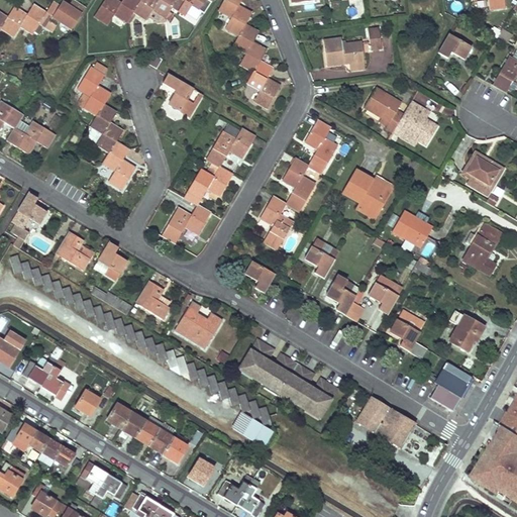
[(46,13),(38,23),(52,32),(59,22),(71,30),(85,8),(73,0),(67,9),(54,1),(46,13)]
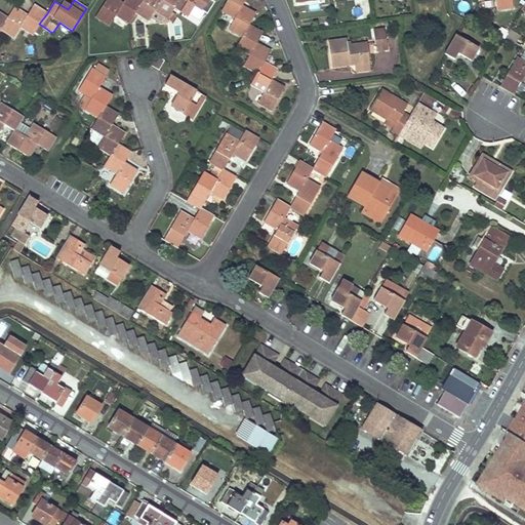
[(118,0),(107,0),(96,17),(110,26),(116,15),(128,24),(135,12),(143,1),(140,0),(125,0),(123,3),(118,0)]
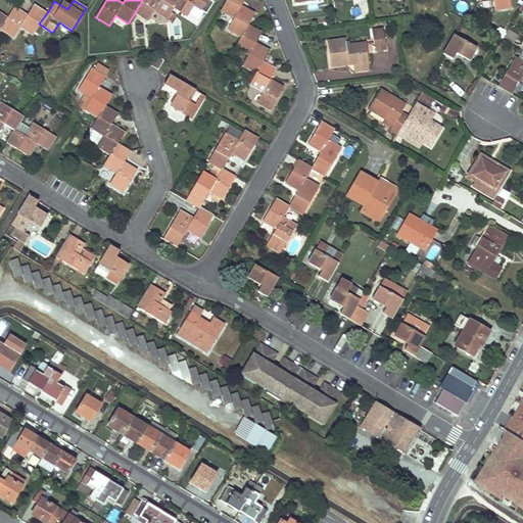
[(140,0),(142,1),(135,12),(147,20),(154,10),(168,17),(171,13),(175,7),(179,0),(140,0)]
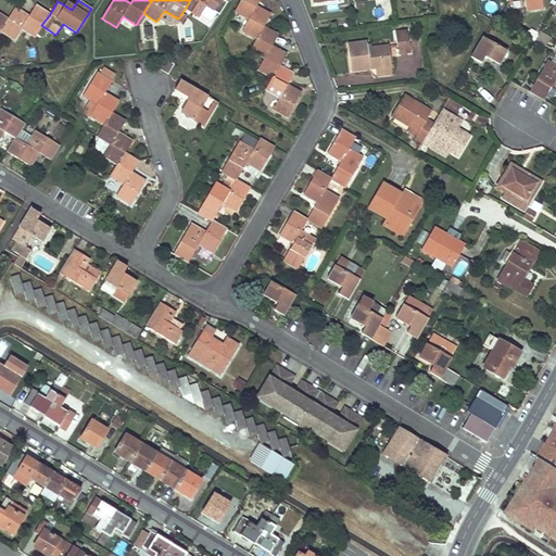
[(190,0),(186,8),(196,14),(199,16),(206,5),(219,14),(228,0),(190,0)]
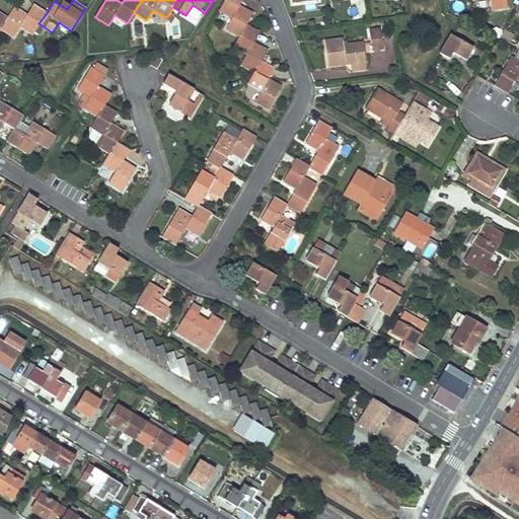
[(225,0),(220,10),(232,18),(227,28),(240,35),(246,24),(252,13),(239,6),(242,0),(225,0)]
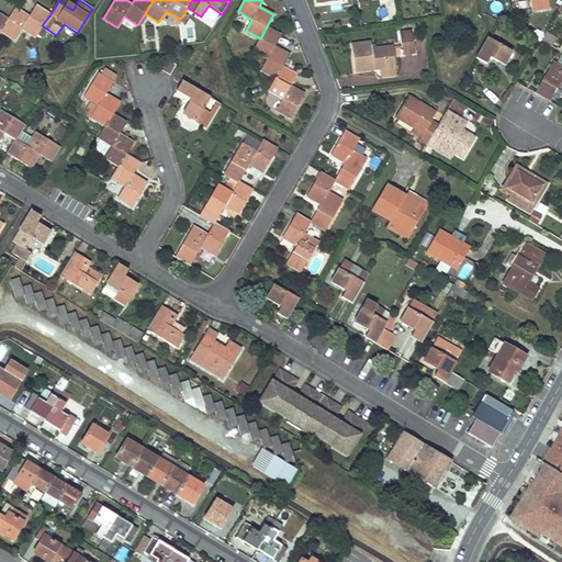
[(530,0),(534,11),(550,9),(548,0),(530,0)]
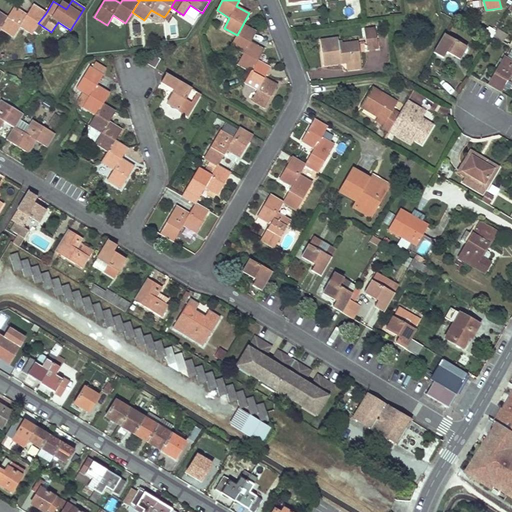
[(7,18),(0,28),(13,36),(19,26),(31,34),(38,23),(46,13),(33,5),(26,15),(14,7),(7,18)]
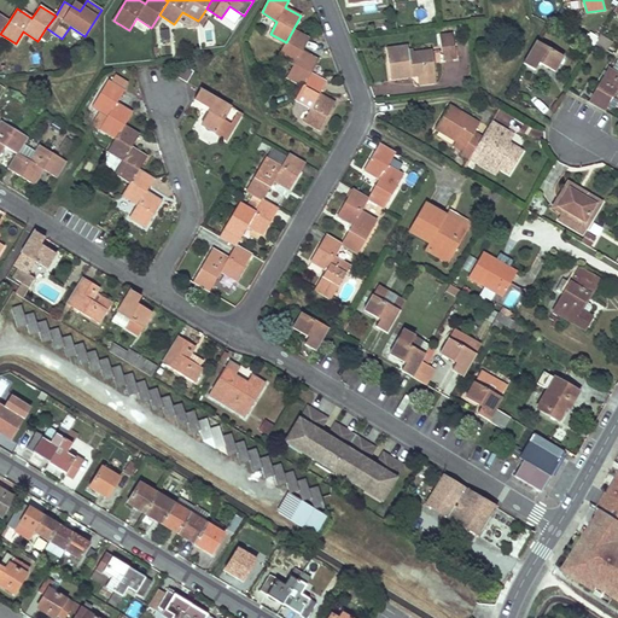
[(217,16),(207,9),(202,16),(211,23),(217,16)]
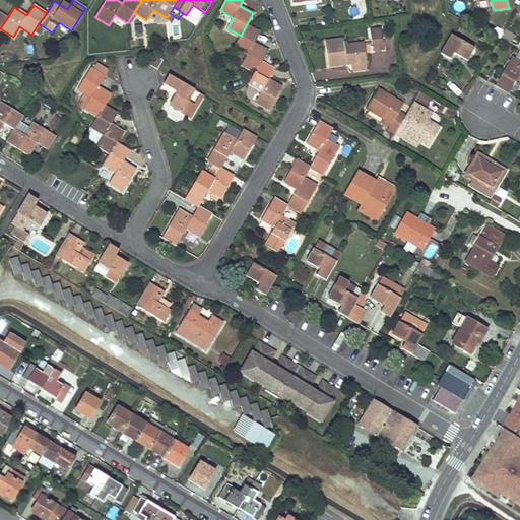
[(241,36),(235,47),(247,54),(242,65),(255,72),(261,61),(267,50),(254,43),(260,31),(247,24),(241,36)]
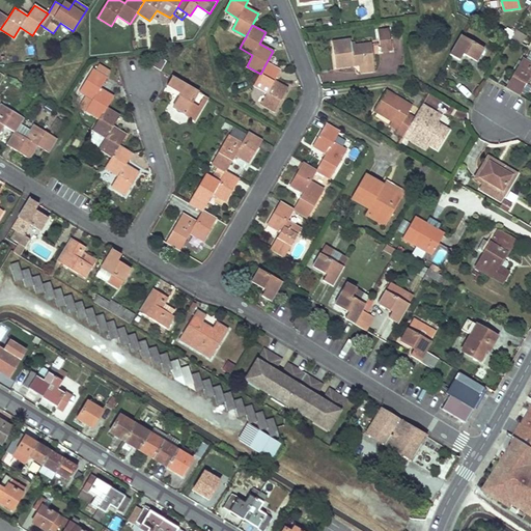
[(379,31),(381,52),(392,51),(389,30),(379,31)]
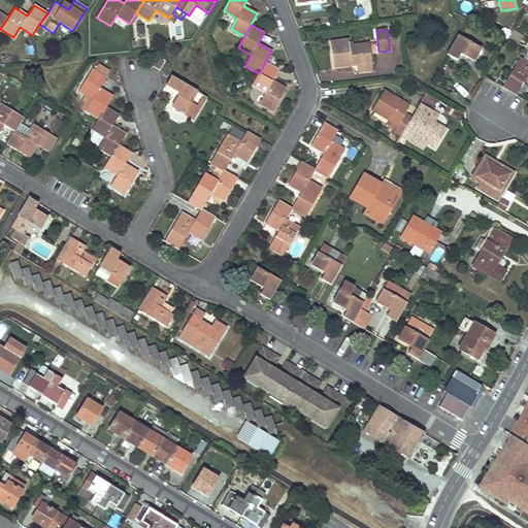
[(521,39),(512,34),(507,40),(518,45),(521,39)]
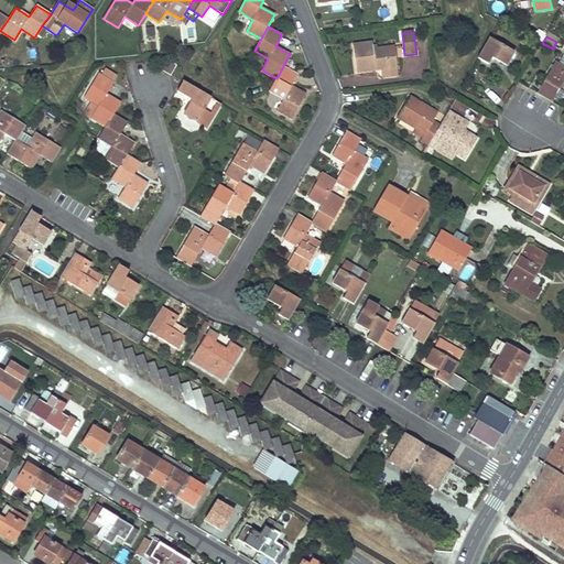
[(490,39),(478,58),(488,64),(491,57),(507,65),(513,53),(490,39)]
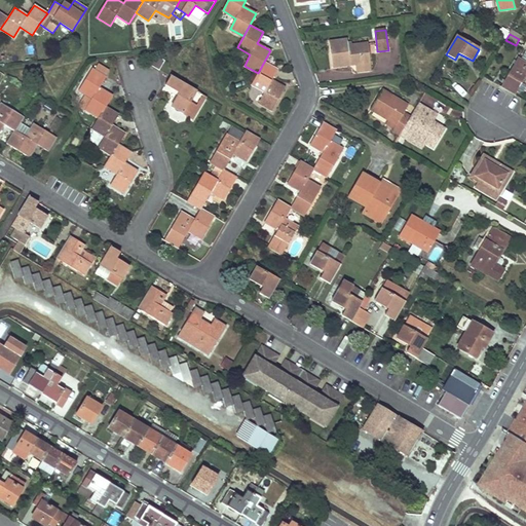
[(330,42),(333,68),(355,65),(371,63),(369,43),(349,46),(348,39),(330,42)]
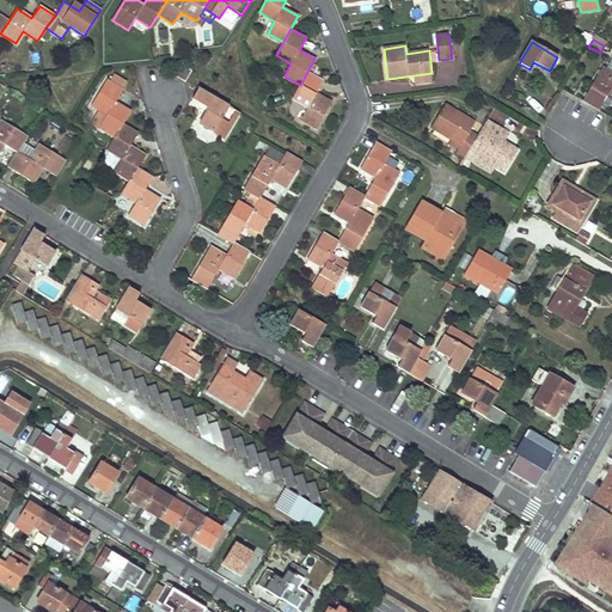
[(181,65),(175,74),(185,80),(191,71),(181,65)]
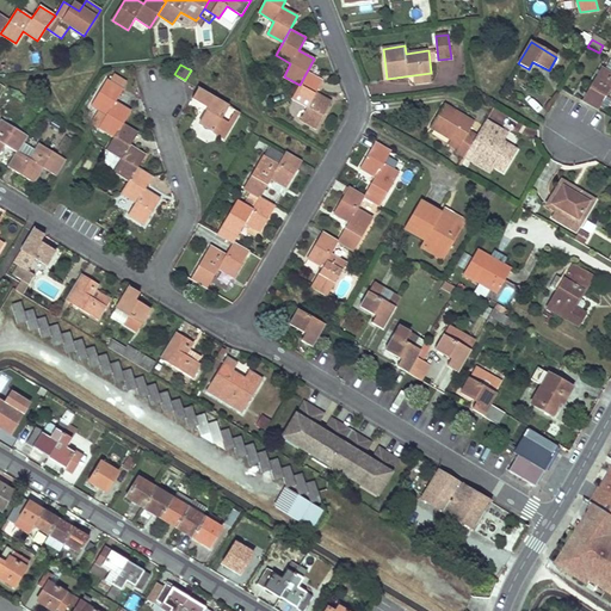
[(123,90),(130,76),(117,69),(110,81),(123,90)]
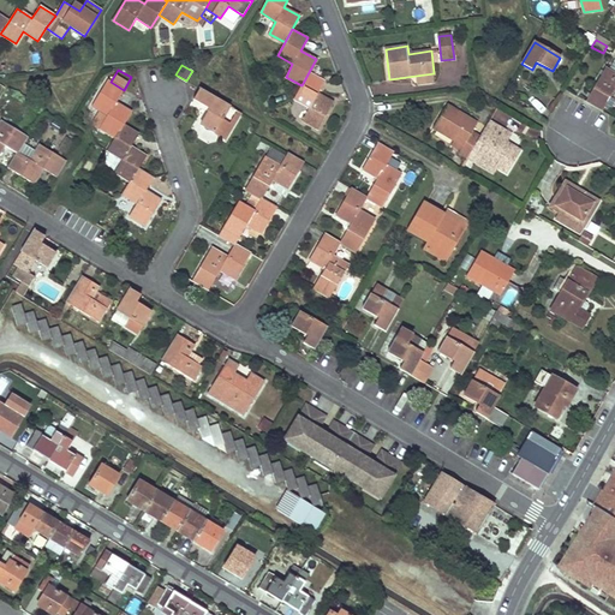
[(614,75),(607,71),(607,70),(587,103),(602,113),(604,109),(611,113),(614,105),(614,102),(610,99),(614,93),(614,75)]
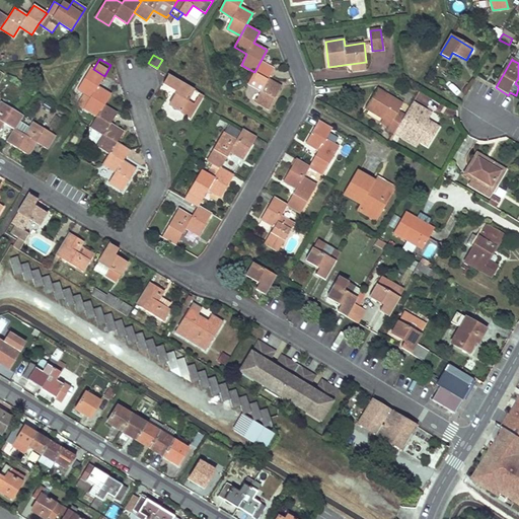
[(254,72),(248,83),(261,91),(255,101),(269,108),(281,86),(268,79),(273,68),(261,61),(254,72)]
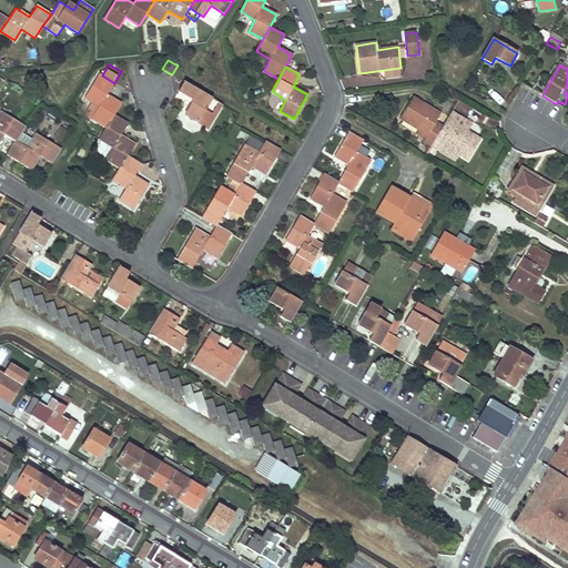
[(384,70),(386,78),(402,75),(401,68),(384,70)]
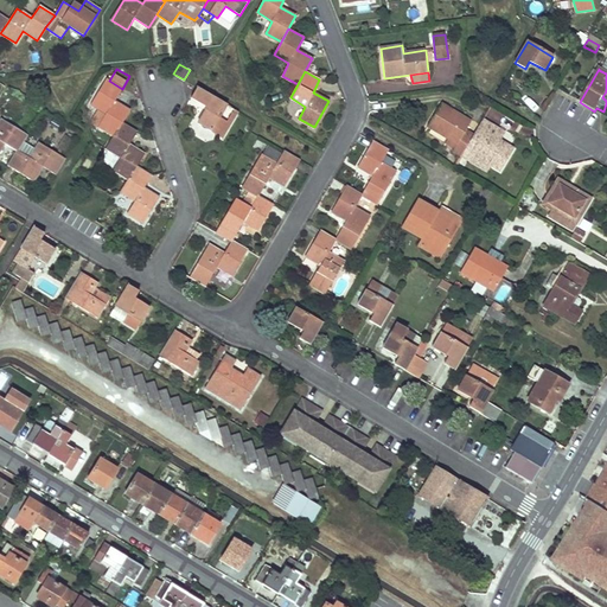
[(108,80),(91,104),(107,114),(98,126),(114,136),(122,122),(129,109),(115,101),(122,89),(109,81),(108,80)]
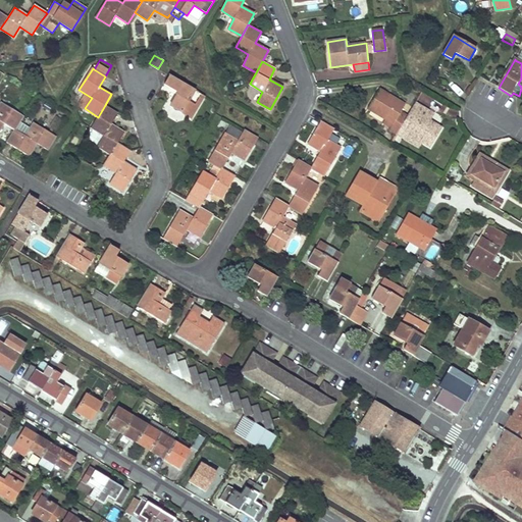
[(345,69),(315,70),(315,80),(345,79),(345,69)]
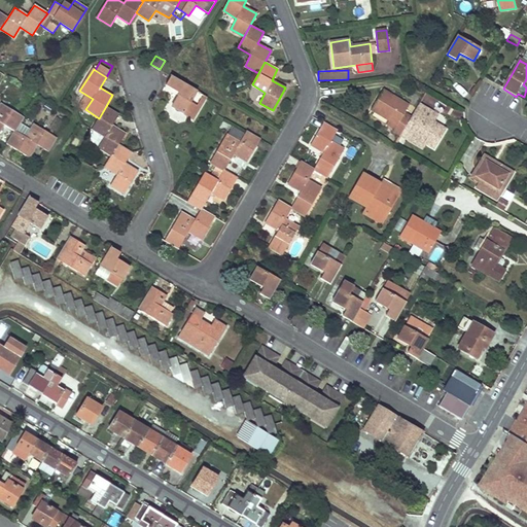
[(171,76),(166,85),(179,93),(171,106),(194,118),(200,108),(189,103),(197,92),(171,76)]
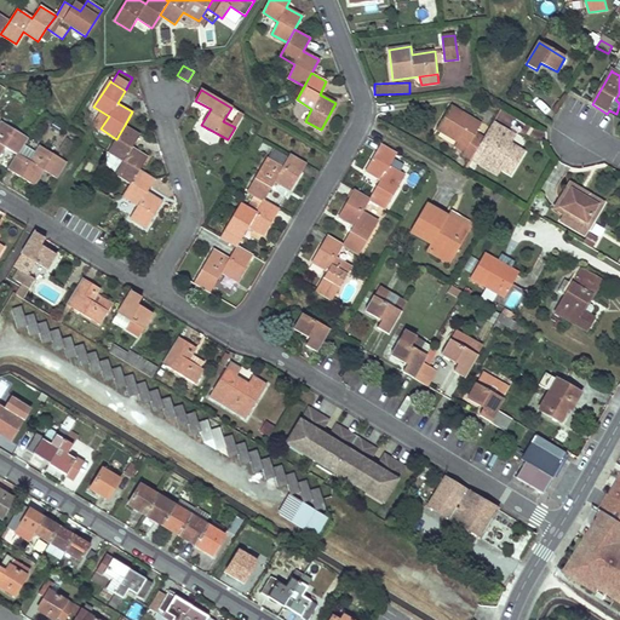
[(515,90),(510,97),(517,101),(521,93),(515,90)]
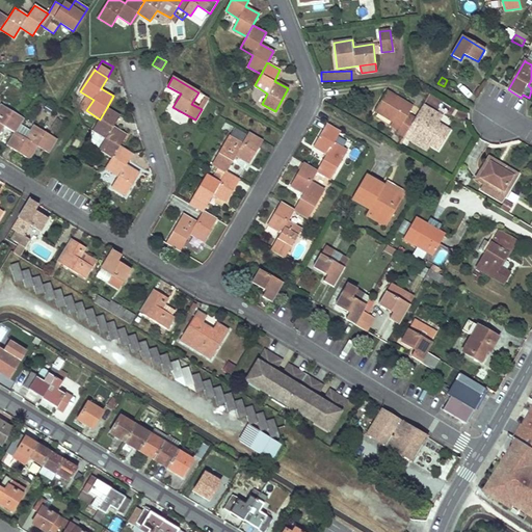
[(198,92),(191,104),(202,109),(208,98),(198,92)]
